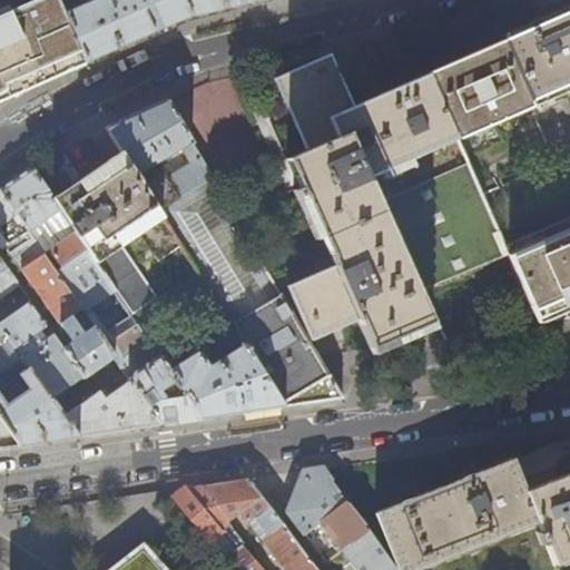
[(0,100),(1,100),(9,97),(32,86),(86,64),(64,12),(58,0),(33,0),(0,15),(0,100)]
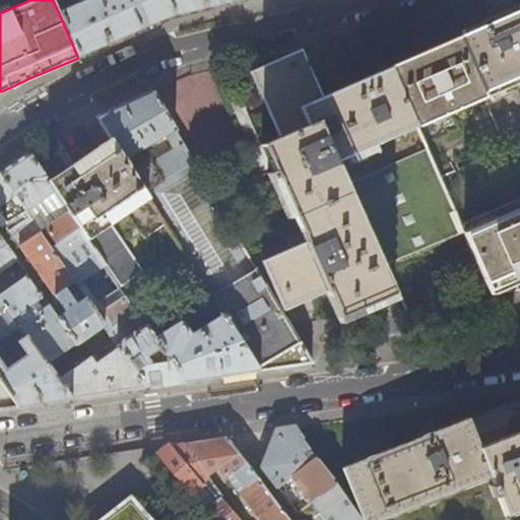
[(82,0),(58,11),(78,58),(116,41),(151,25),(170,17),(212,7),(241,0),(82,0)]
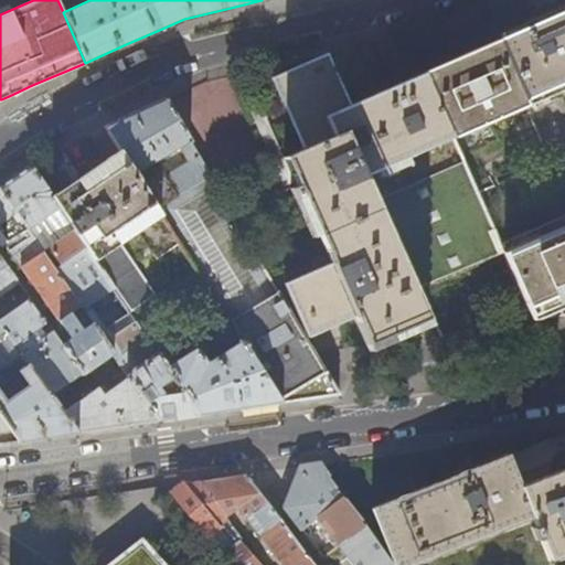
[(497,41),(499,44),(526,107),(561,184),(564,182),(564,10),(564,11),(497,41)]
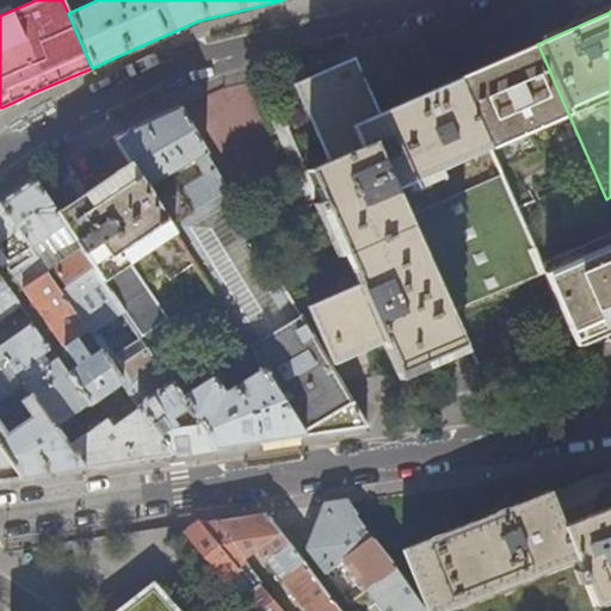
[(519,56),(460,80),(489,149),(569,116),(539,48),(519,56)]
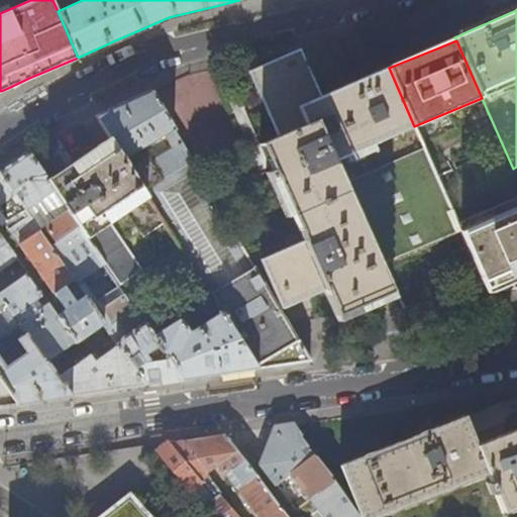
[(334,161),(414,126),(389,68),(380,72),(322,95),(301,47),(295,50),(249,70),(278,135),(261,143),(271,169),(265,172),(269,180),(276,179),(302,241),(261,259),(281,310),(306,300),(325,292),(335,316),(376,299),(383,295),(391,292),(380,266),(460,233),(460,231),(423,147),(343,182),(334,161)]
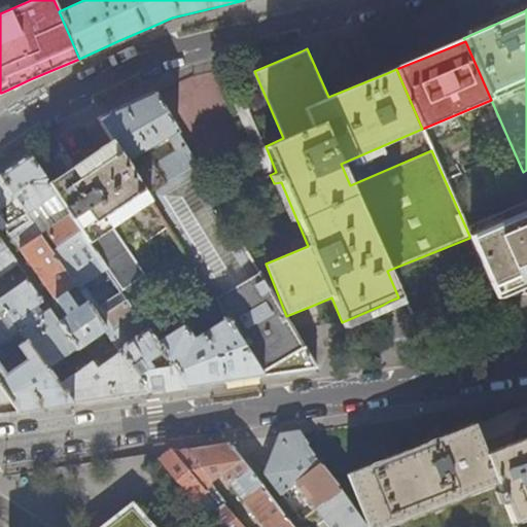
[(145,192),(196,165),(153,93),(127,105),(98,118),(111,140),(145,192)]
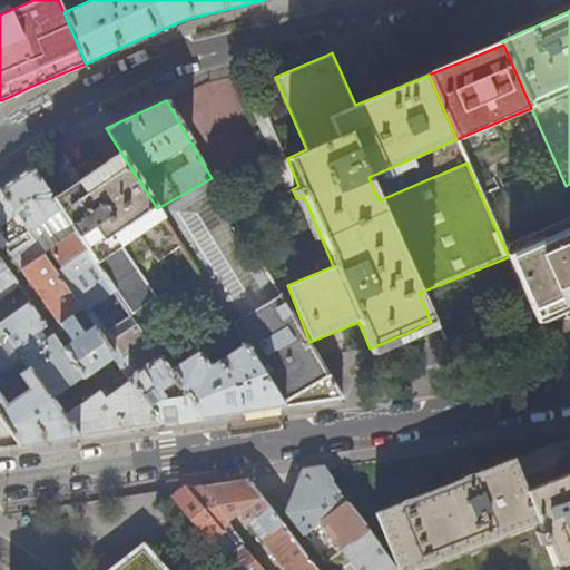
[(75,182),(51,197),(97,263),(131,314),(198,272),(163,217),(157,208),(120,151),(116,155),(75,182)]
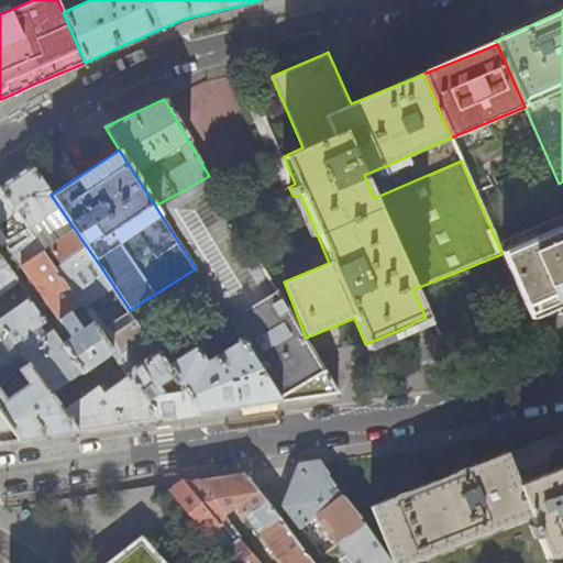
[(3,184),(0,186),(0,189),(14,211),(79,305),(91,321),(112,352),(128,375),(158,419),(178,416),(199,412),(166,364),(130,310),(96,260),(51,195),(31,165),(3,184)]
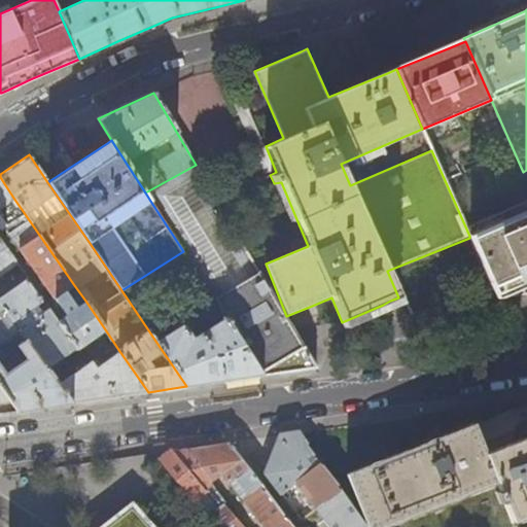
[(196,165),(145,192),(150,201),(183,251),(211,295),(215,302),(225,318),(256,299),(256,302),(267,320),(269,321),(239,340),(261,375),(272,374),(315,367),(292,328),(196,165)]
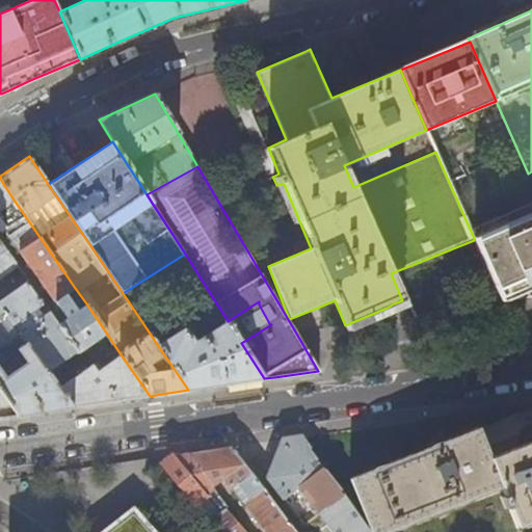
[(0,208),(14,200),(0,179),(0,208)]
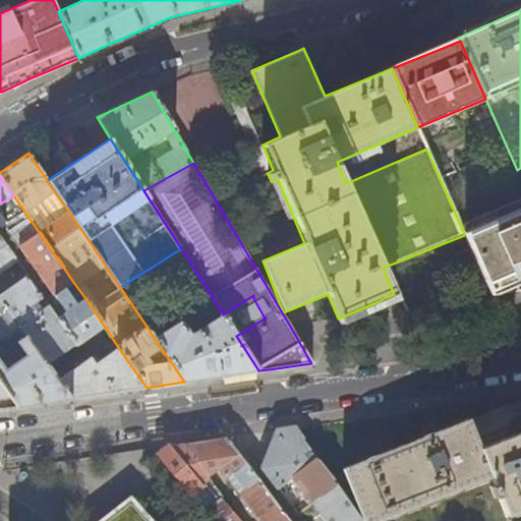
[(13,195),(0,204),(0,222),(2,222),(64,311),(57,316),(26,275),(0,292),(0,299),(4,306),(19,327),(46,363),(73,344),(75,346),(104,326),(84,297),(76,303),(65,288),(73,282),(13,195)]
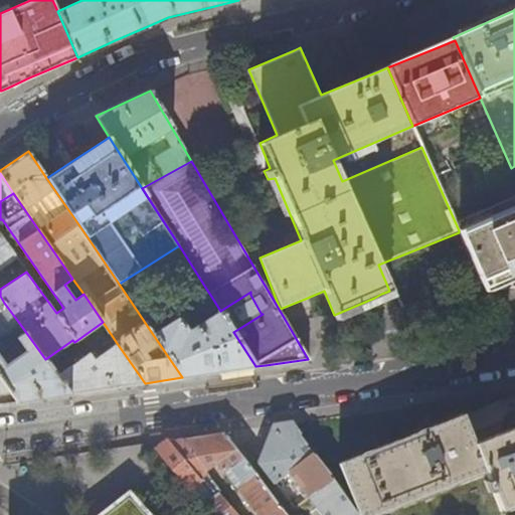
[(514,206),(459,230),(459,232),(485,292),(497,291),(514,288),(514,206)]
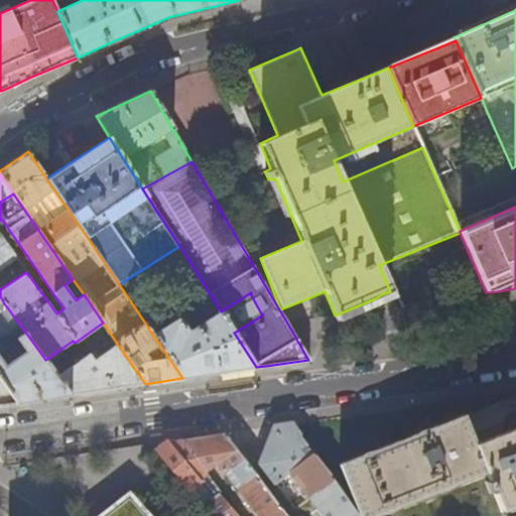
[(0,233),(0,268),(16,257),(0,233)]
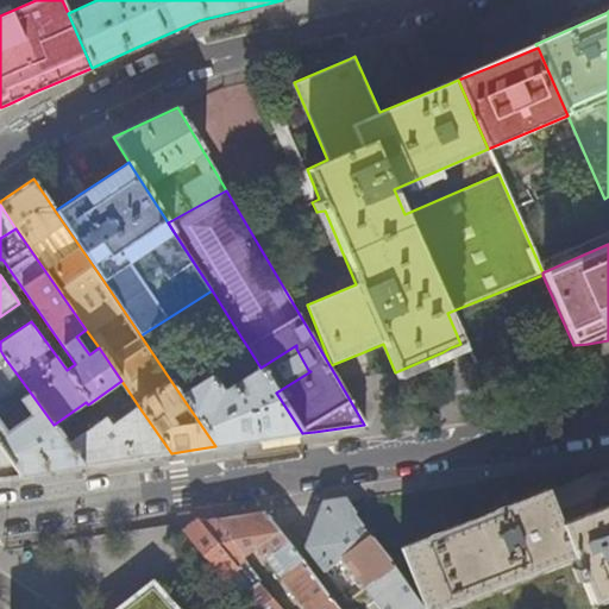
[(242,353),(249,349),(244,341),(237,346),(242,353)]
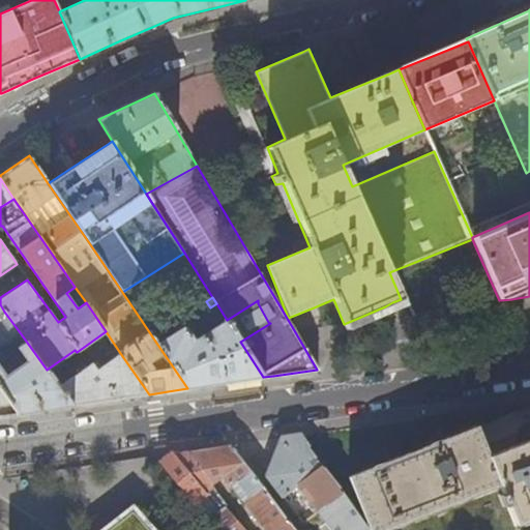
[(0,346),(10,339),(20,332),(4,312),(0,315),(0,346)]
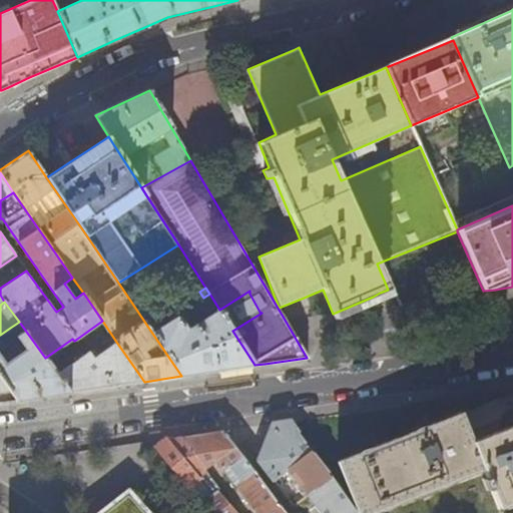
[(232,331),(219,310),(206,317),(200,307),(188,315),(194,325),(186,330),(179,319),(175,317),(151,332),(181,376),(210,372),(254,365),(232,331)]
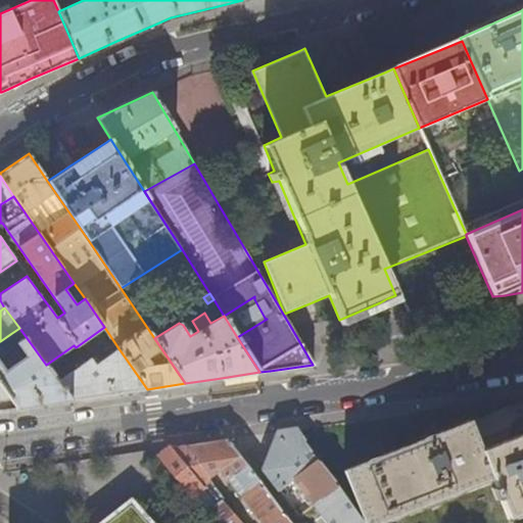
[(19,328),(10,334),(26,358),(5,372),(0,364),(0,383),(18,409),(43,405),(72,400),(57,381),(46,365),(19,328)]
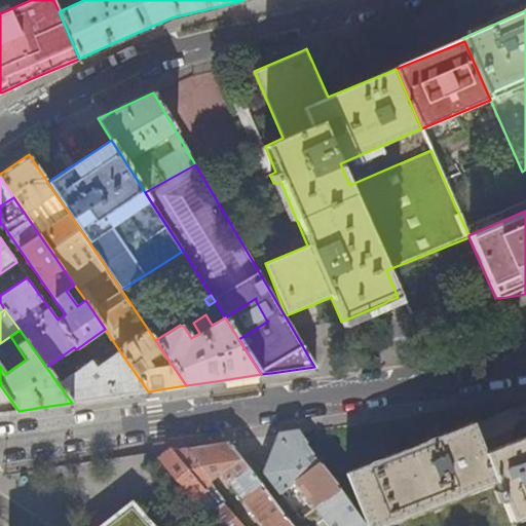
[(91,361),(58,383),(72,403),(112,397),(148,391),(119,350),(101,364),(97,358),(91,361)]
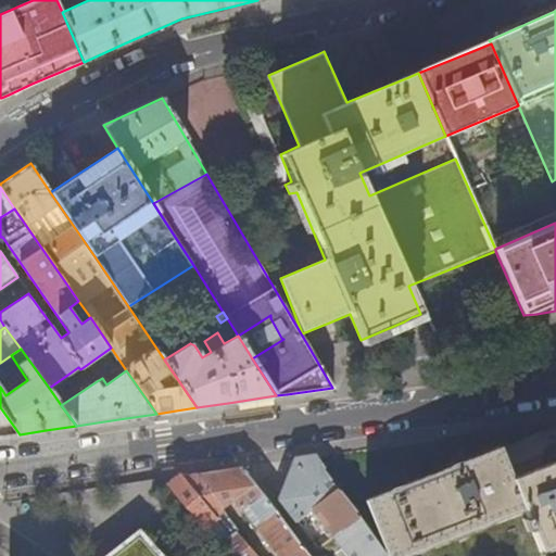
[(367,500),(389,555),(403,555),(523,509),(526,517),(521,518),(526,530),(531,529),(540,552),(555,545),(555,460),(513,478),(506,460),(501,447),(367,500)]
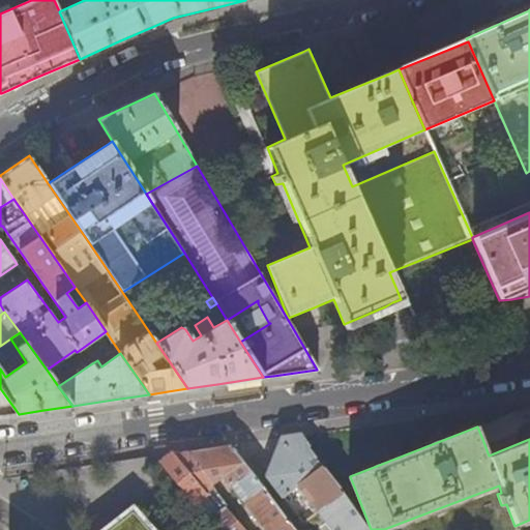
[(318,511),(342,493),(334,482),(301,435),(291,436),(283,437),(277,449),(271,464),(267,476),(274,486),(283,497),(297,486),(301,491),(308,484),(318,496),(311,502),(318,511)]
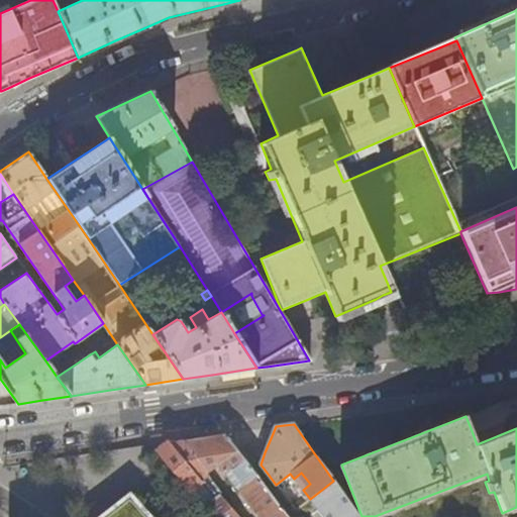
[(172,470),(213,516),(239,516),(221,495),(222,494),(218,489),(207,474),(212,470),(216,466),(221,472),(223,471),(233,483),(245,498),(247,502),(248,501),(253,507),(261,516),(289,516),(246,462),(247,461),(225,434),(191,439),(169,442),(154,450),(172,470)]
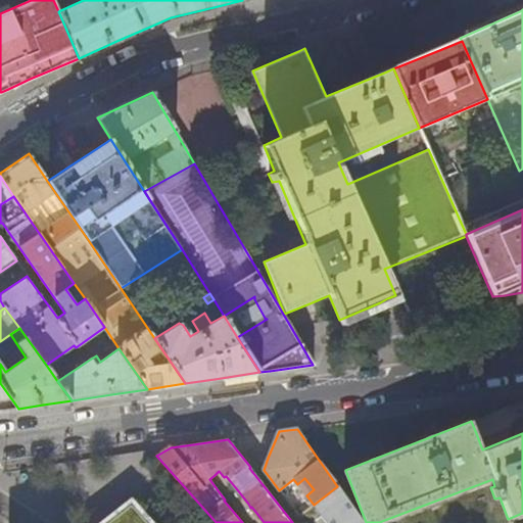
[(314,489),(304,478),(297,484),(306,495),(314,489)]
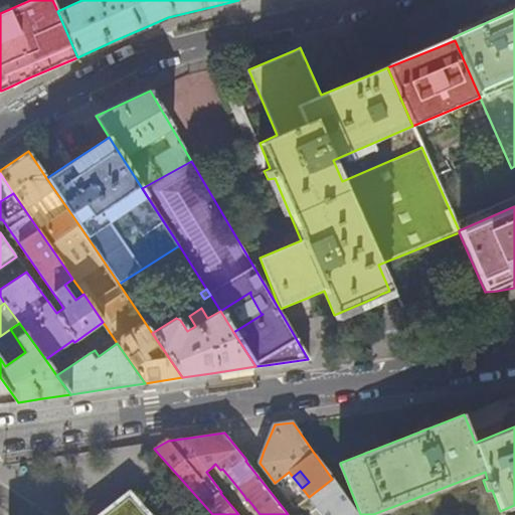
[(357,514),(332,479),(309,497),(323,514),(357,514)]
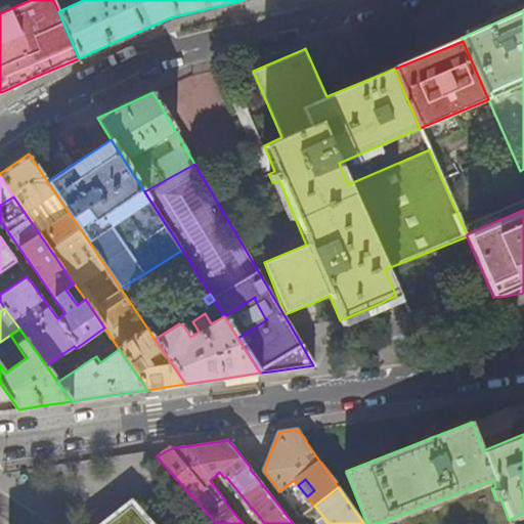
[(151,523),(133,504),(101,523),(151,523)]
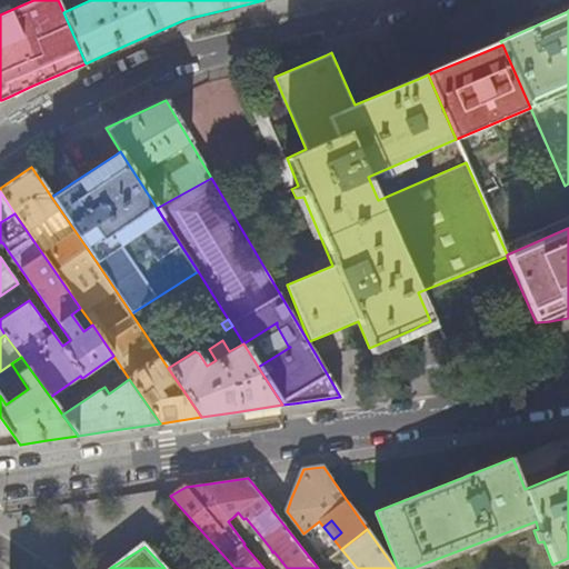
[(568,568),(568,558),(552,565),(553,568),(568,568)]
